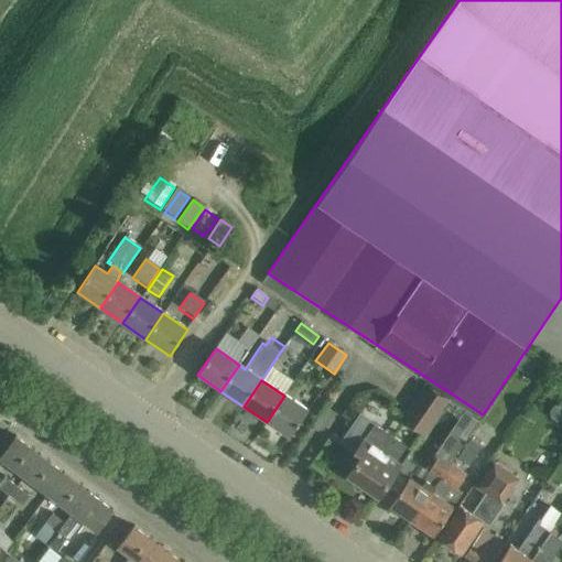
[(447,403),(425,388),(403,421),(424,436),(447,403)]
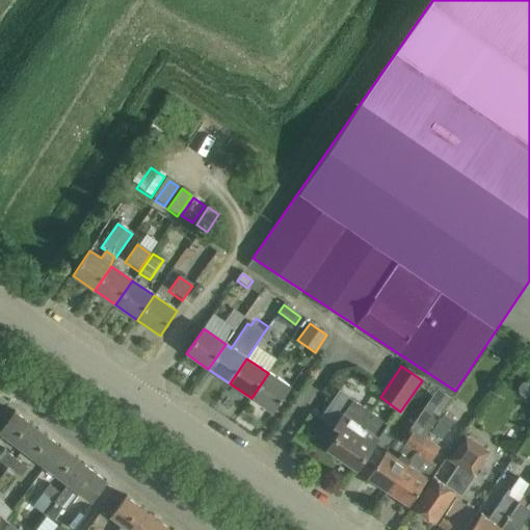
[(268,373),(252,398),(273,414),(290,389),(268,373)]
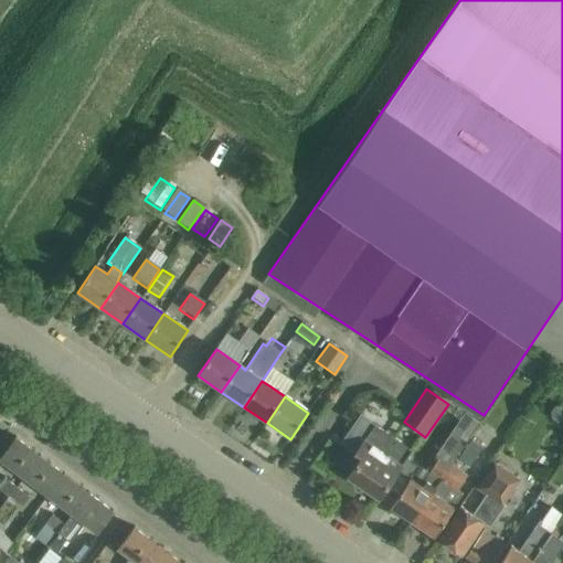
[(412,521),(450,467),(479,425),(465,415),(436,457),(438,459),(423,482),(413,476),(417,469),(405,460),(380,498),(392,506),(391,507),(412,521)]
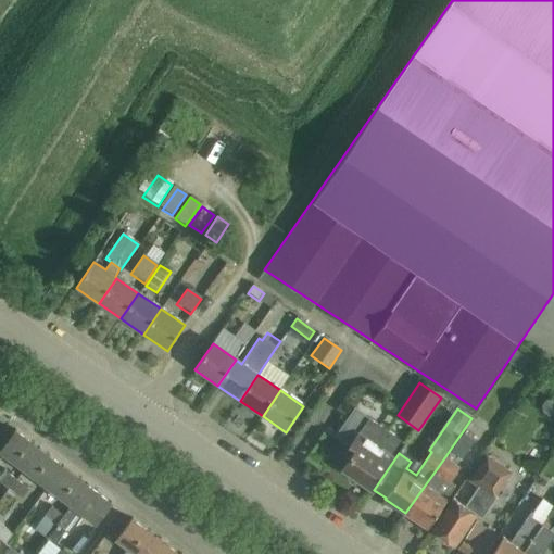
[(342,470),(374,490),(399,453),(404,444),(369,420),(363,429),(348,419),(337,436),(357,450),(342,470)]
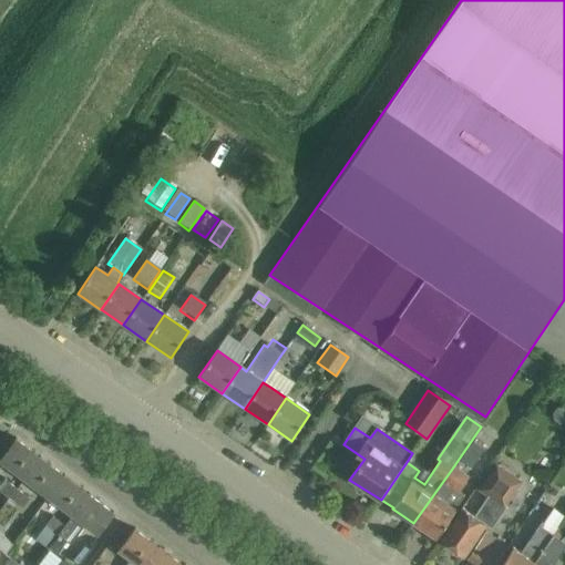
[(23,481),(40,460),(14,441),(0,461),(0,463),(23,481)]
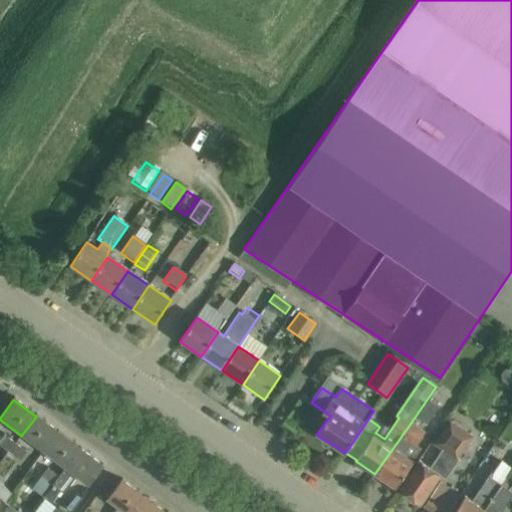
[(427,427),(439,409),(428,403),(417,420),(427,427)]
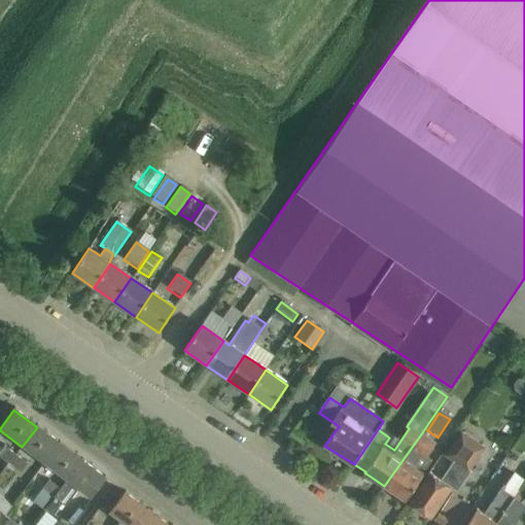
[(44,464),(60,444),(37,427),(22,447),(44,464)]
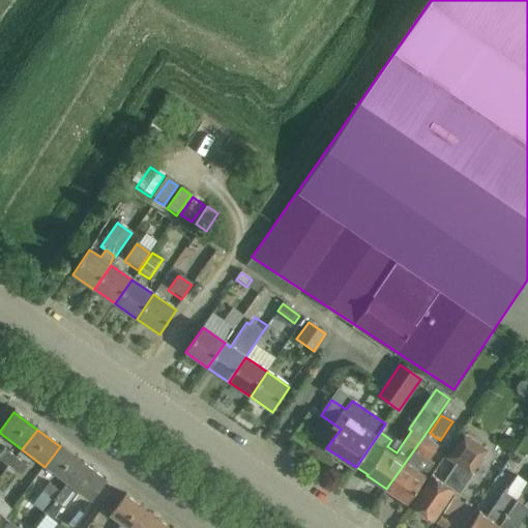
[(431,476),(422,489),(411,505),(433,520),(452,491),(459,495),(473,474),(472,473),(488,450),(463,434),(446,460),(456,466),(443,485),(431,476)]
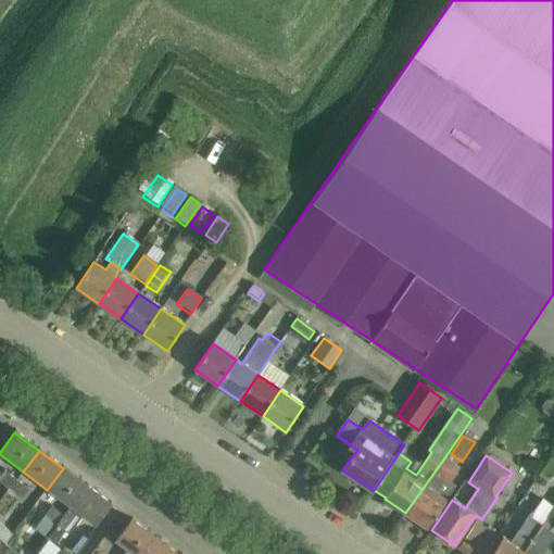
[(443,460),(405,513),(427,528),(440,510),(454,489),(448,485),(458,469),(443,460)]
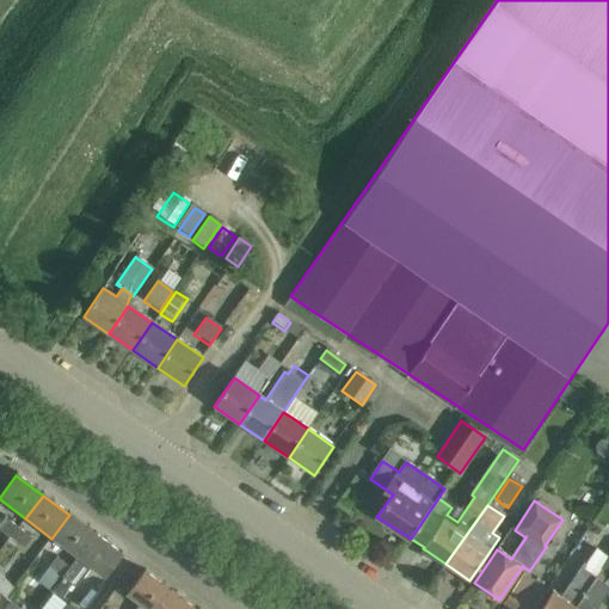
[(78,558),(96,535),(69,515),(51,539),(77,557),(78,558)]
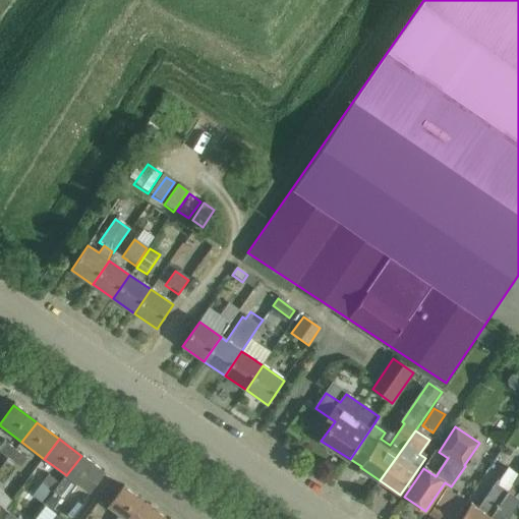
[(0,452),(9,459),(15,451),(4,442),(0,447),(0,452)]
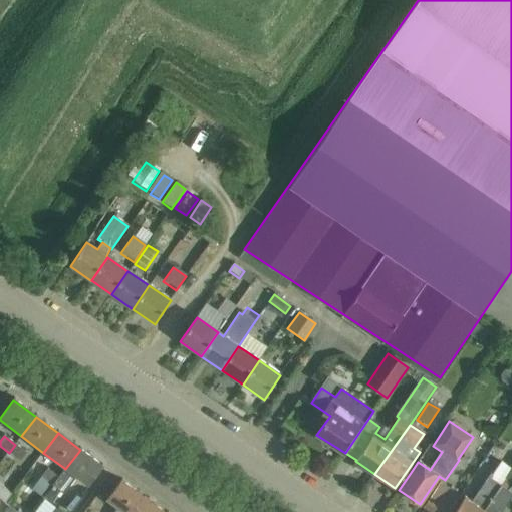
[(15,445),(9,453),(20,462),(26,453),(15,445)]
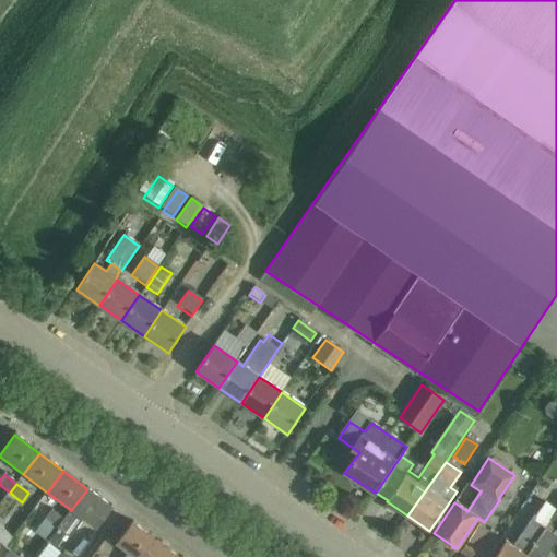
[(57,529),(47,541),(56,547),(66,535),(70,537),(76,529),(83,519),(96,529),(97,526),(98,524),(111,507),(87,489),(71,510),(70,509),(63,518),(64,519),(57,529)]
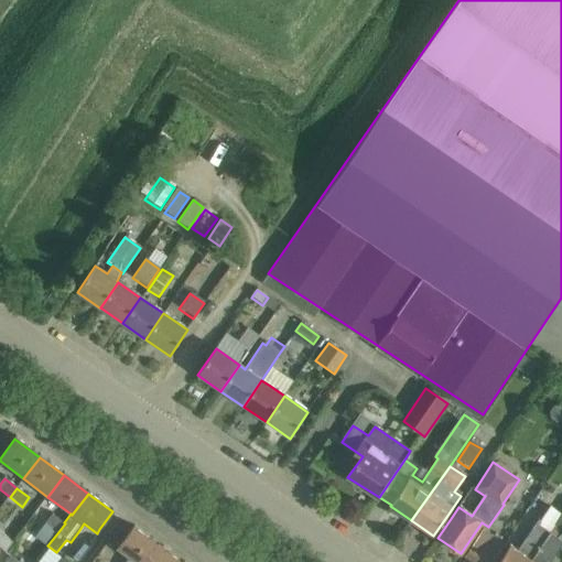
[(530,561),(561,516),(561,514),(561,516),(550,508),(538,527),(537,526),(518,552),(510,547),(499,561),(530,561)]
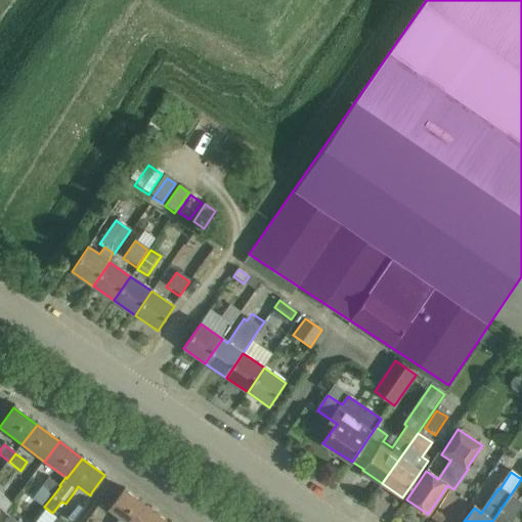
[(60,486),(59,485),(49,478),(33,499),(44,508),(44,507),(53,495),(60,486)]
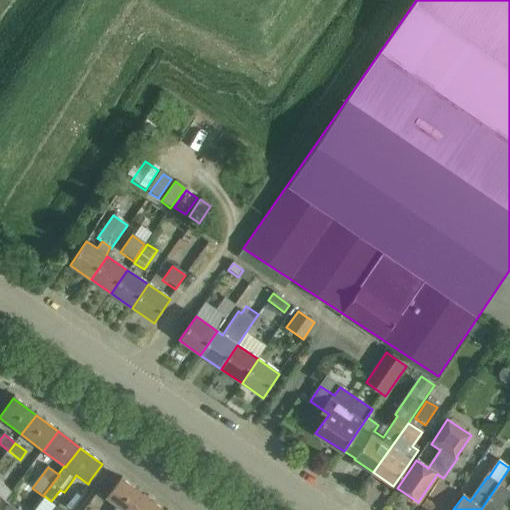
[(509,468),(481,509),(499,509),(509,495),(509,493),(506,490),(509,485),(509,468)]
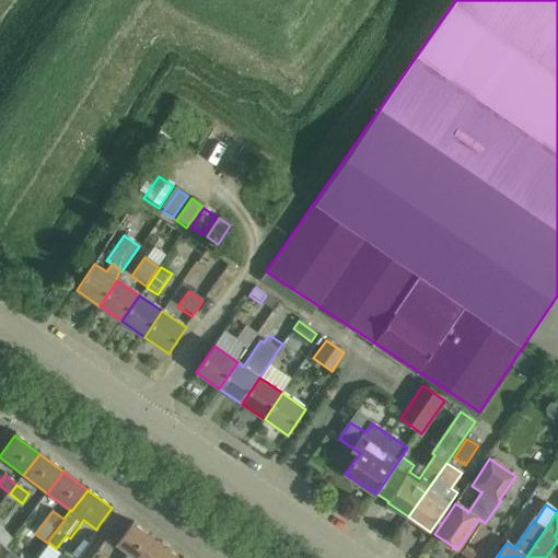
[(144,557),(157,543),(132,524),(116,545),(132,557),(144,557)]
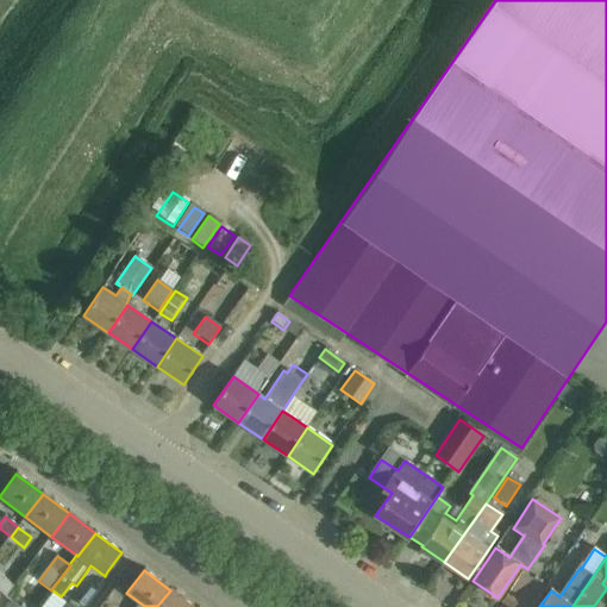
[(520,574),(515,582),(501,601),(509,606),(532,606),(544,590),(520,574)]
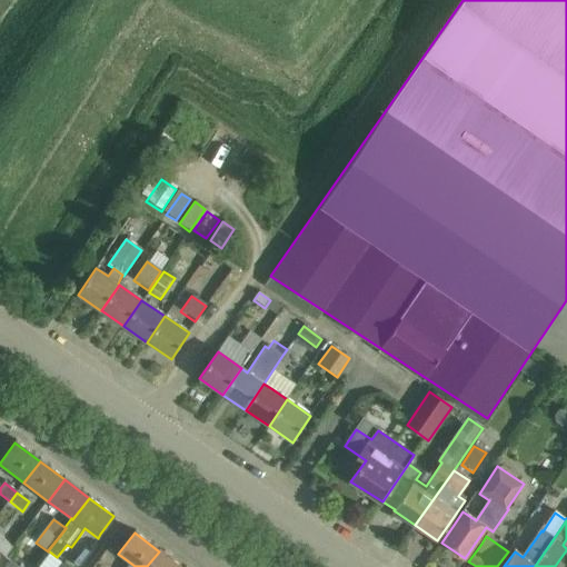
[(11,548),(0,539),(0,555),(5,558),(11,548)]
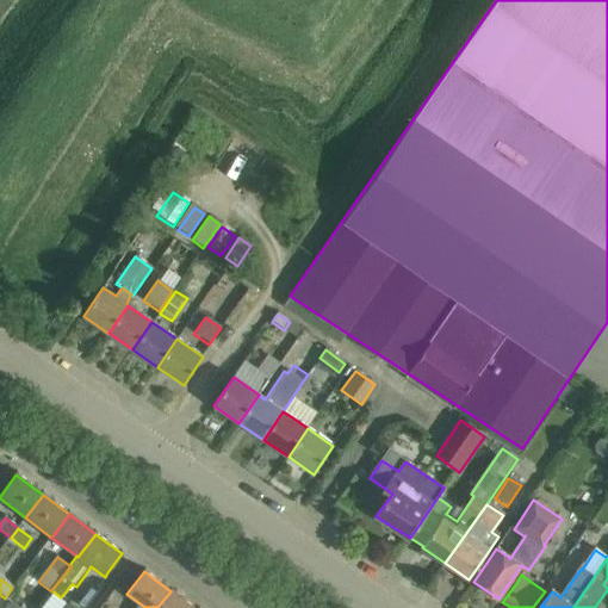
[(192,607),(171,591),(157,607),(192,607)]
